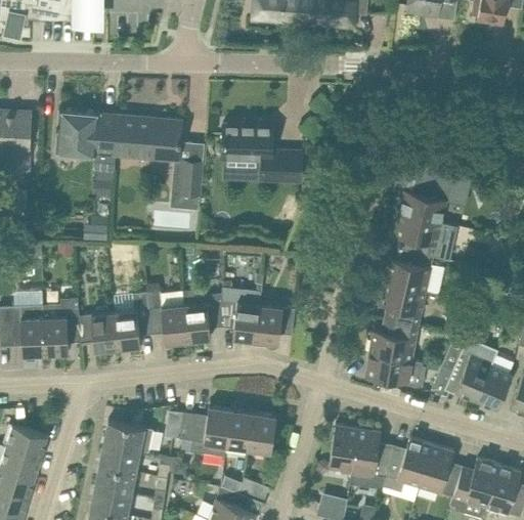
[(0,0),(0,20),(7,22),(5,29),(7,29),(7,28),(18,30),(19,30),(20,27),(30,27),(30,20),(68,22),(88,22),(88,15),(93,15),(92,0),(0,0)]
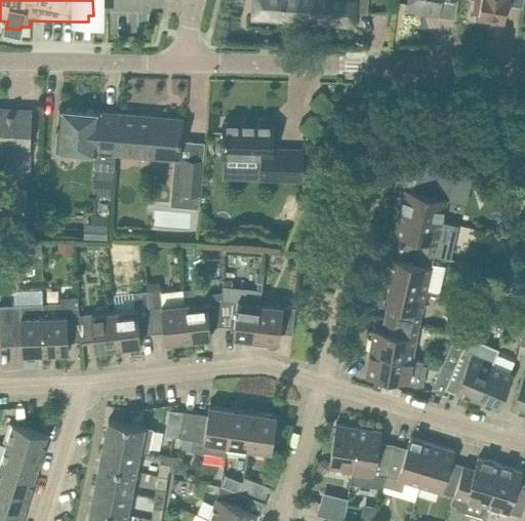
[(253,0),(252,21),(313,26),(315,0),(253,0)]
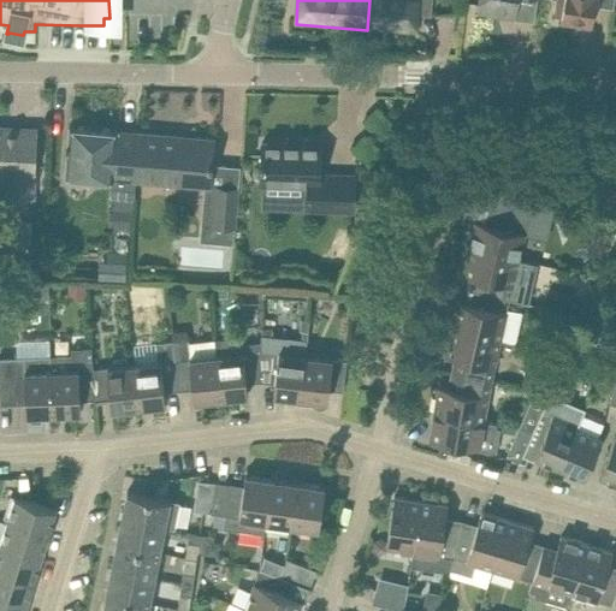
[(369,0),(367,30),(416,34),(418,18),(432,19),(433,0),(369,0)]
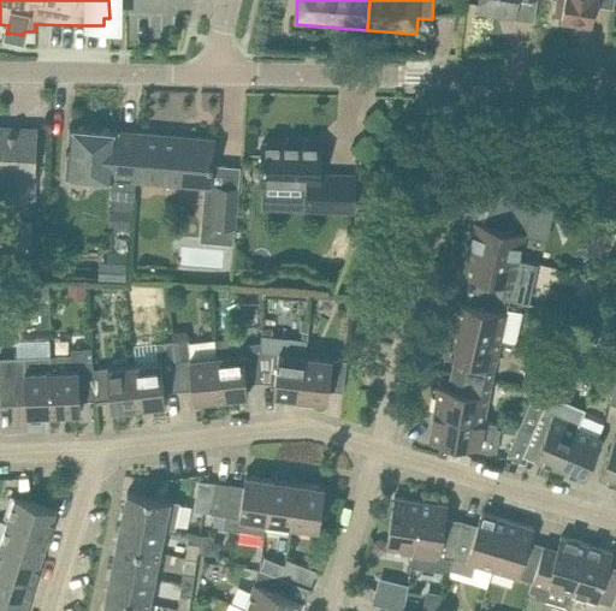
[(479,0),(477,16),(515,22),(517,0),(531,0),(538,1),(537,0),(479,0)]
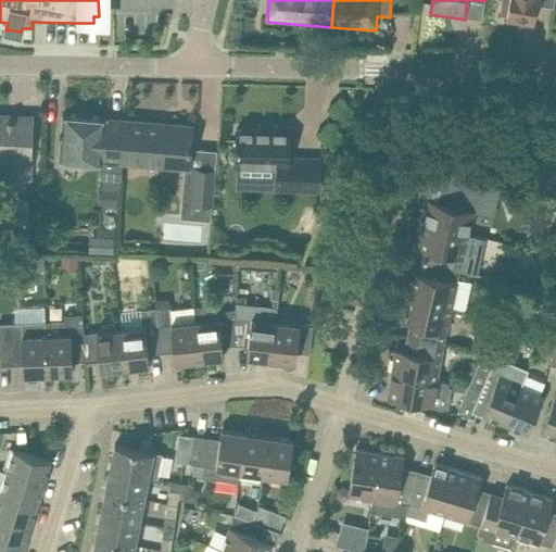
[(506,24),(526,27),(527,22),(534,23),(538,0),(503,0),(501,17),(506,19),(506,24)]
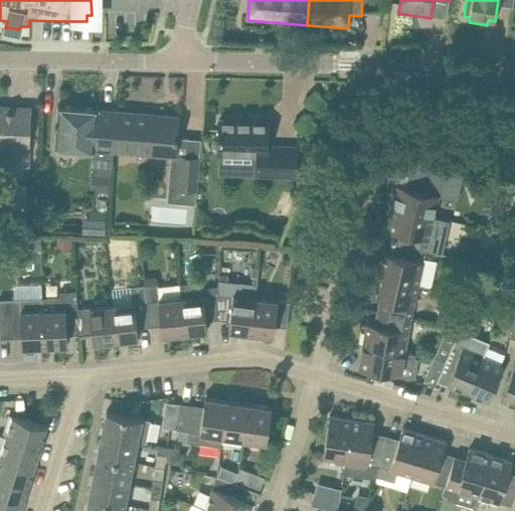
[(118,138),(120,115),(99,113),(99,112),(58,109),(54,149),(93,152),(92,178),(91,195),(109,196),(110,179),(113,179),(115,153),(116,138),(118,138)]
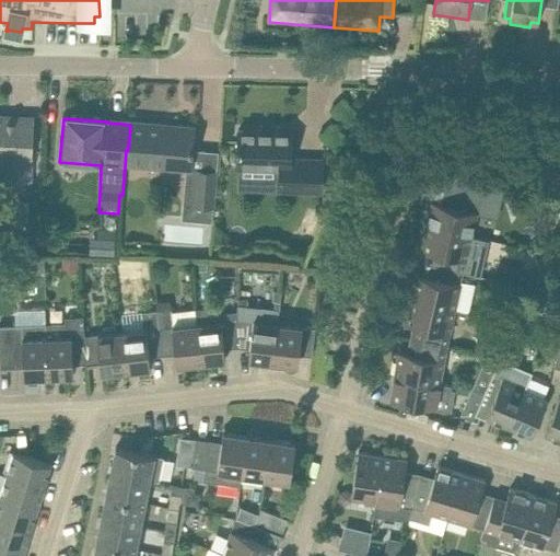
[(0,182),(30,184),(33,120),(31,120),(31,126),(1,125),(2,119),(0,119),(0,182)]
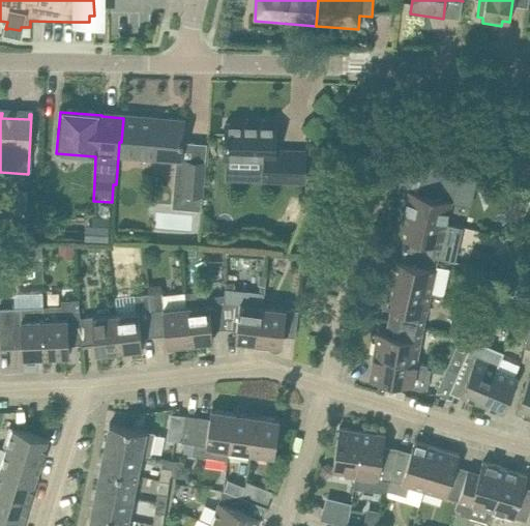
[(118,157),(180,163),(183,123),(123,118),(121,142),(119,142),(118,157)]
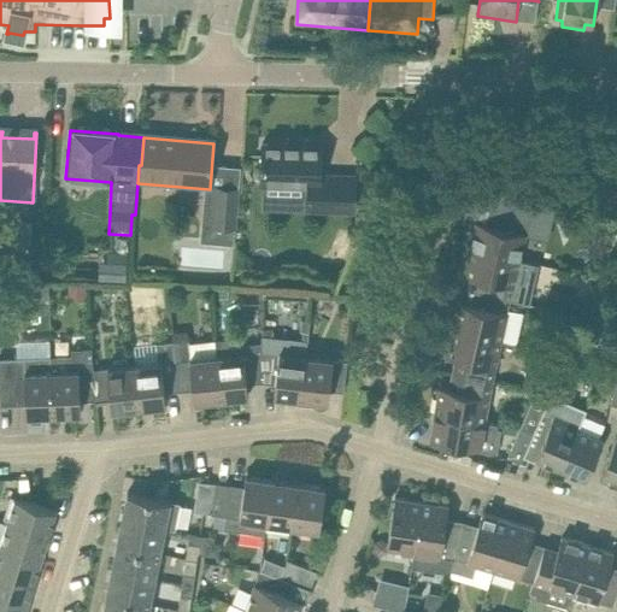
[(319,188),(321,180),(321,145),(298,143),(298,148),(263,147),(260,193),(306,194),(305,213),(354,215),(356,181),(333,180),(333,188),(319,188)]
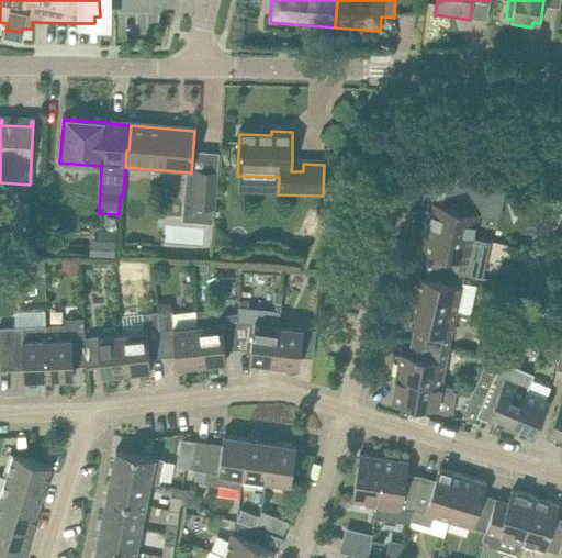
[(327,156),(326,180),(341,180),(343,157),(327,156)]
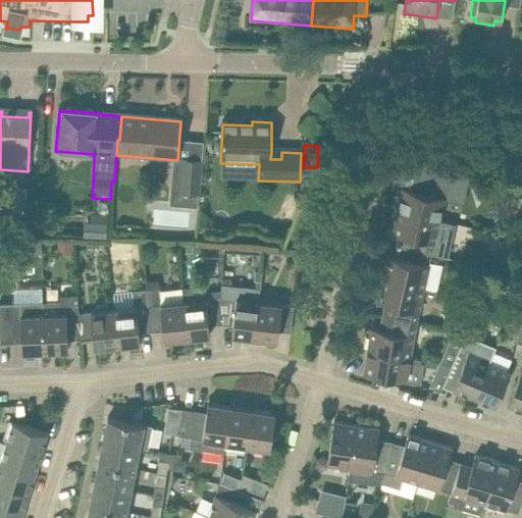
[(202,162),(177,160),(174,195),(199,197),(202,162)]
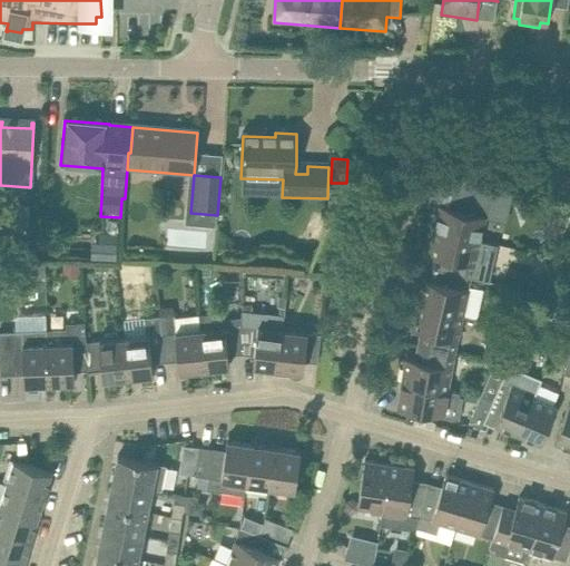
[(440,207),(434,232),(481,242),(490,203),(455,194),(451,211),(440,207)]
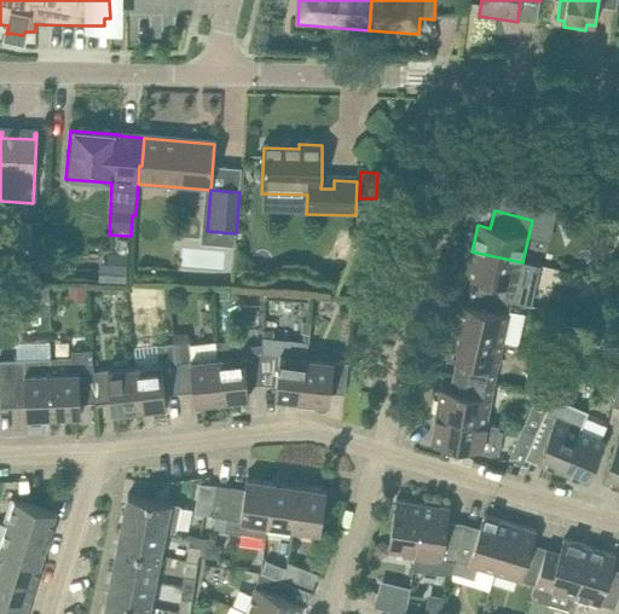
[(618,227),(608,224),(602,237),(618,243),(618,237),(618,227)]
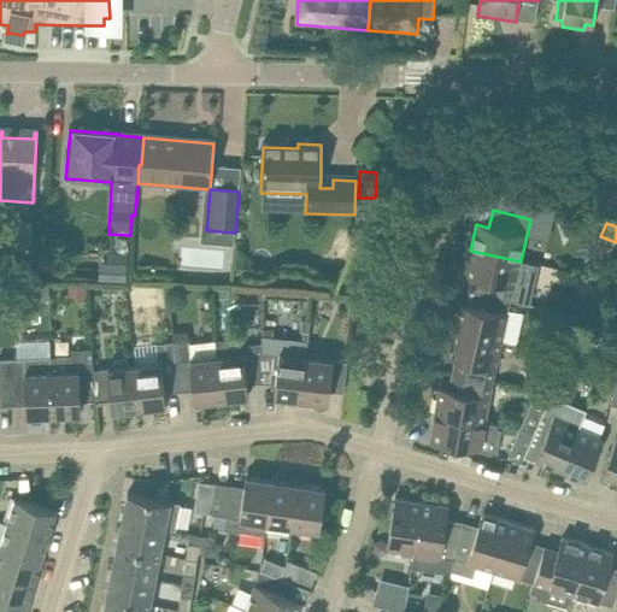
[(482,282),(480,295),(511,302),(521,262),(470,251),(464,277),(482,282)]
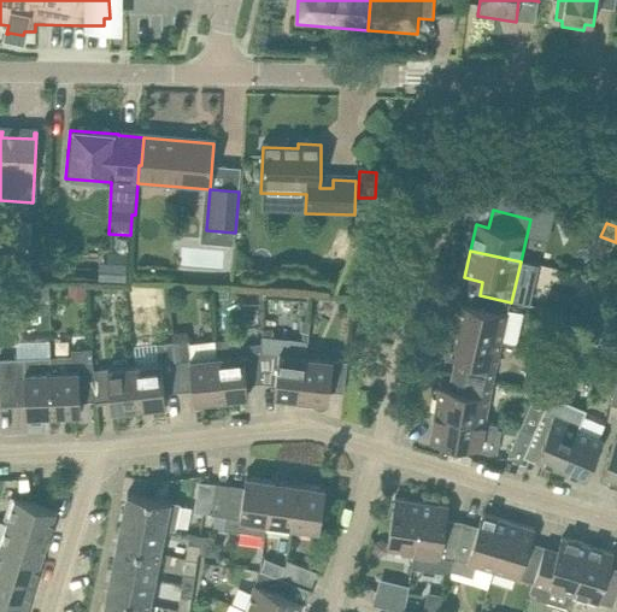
[(69,288),(69,302),(86,302),(86,288),(69,288)]
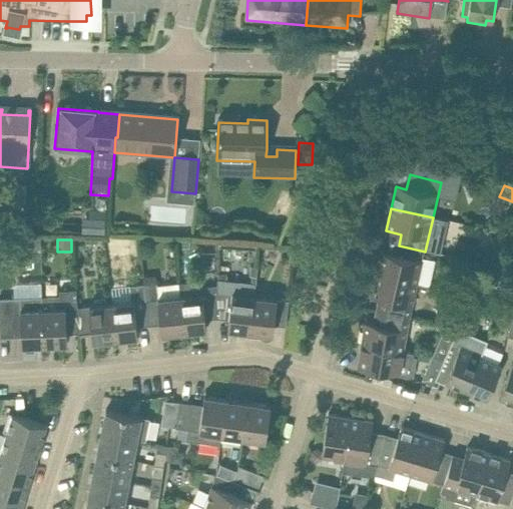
[(381,255),(376,276),(417,285),(425,251),(399,245),(396,258),(381,255)]
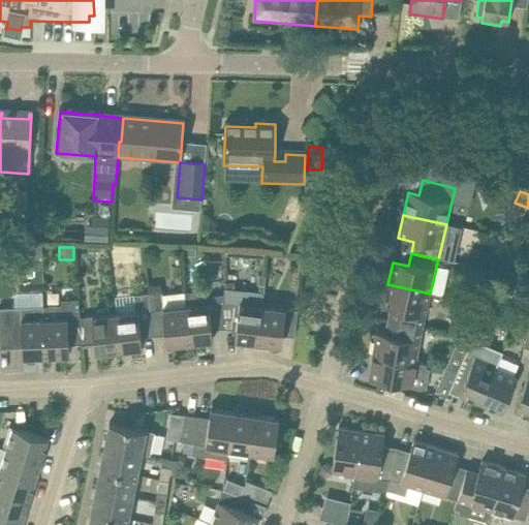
[(241,256),(227,255),(227,269),(236,269),(241,265),(241,256)]
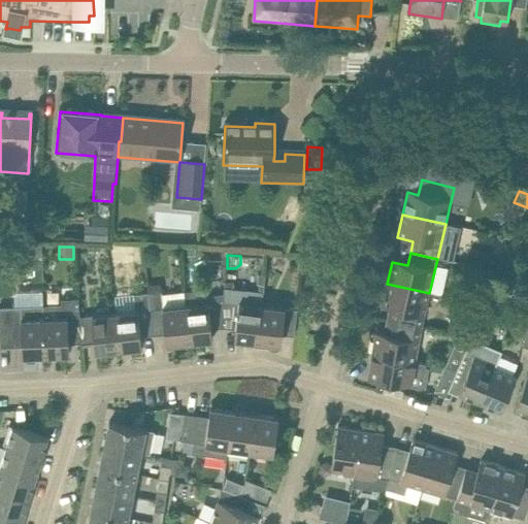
[(397,310),(394,324),(421,329),(429,293),(387,284),(381,306),(397,310)]
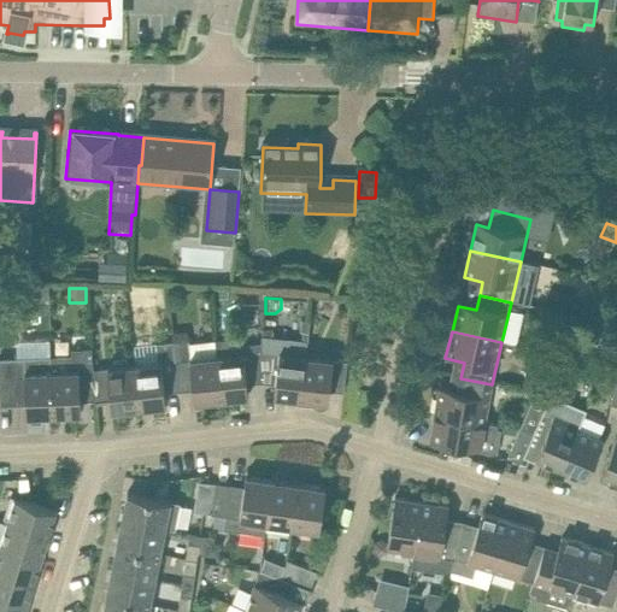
[(174,346),(172,346),(178,395),(193,393),(194,405),(221,401),(216,359),(191,363),(187,335),(172,337),(174,346)]
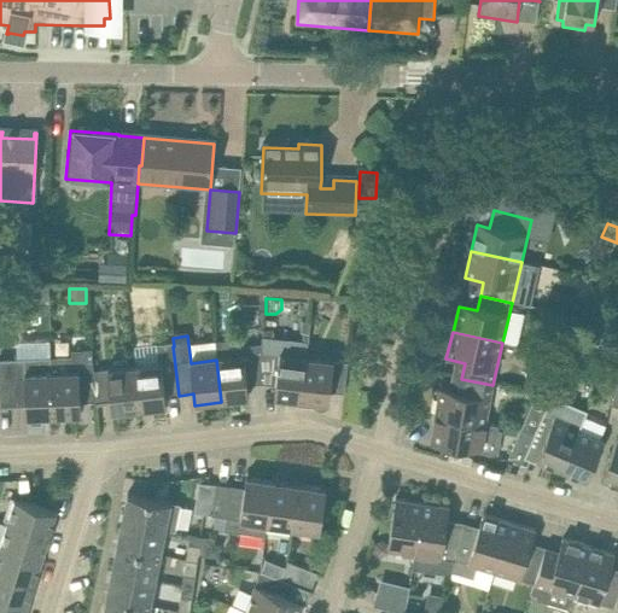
[(262,346),(262,386),(275,389),(274,400),(302,403),(305,360),(308,344),(273,340),(262,339),(262,346)]
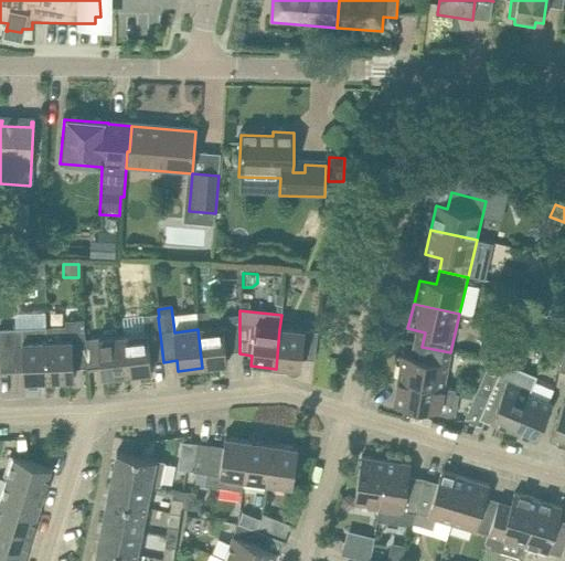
[(199,329),(198,329),(202,368),(227,366),(226,355),(240,353),(240,317),(223,319),(222,313),(196,316),(199,329)]
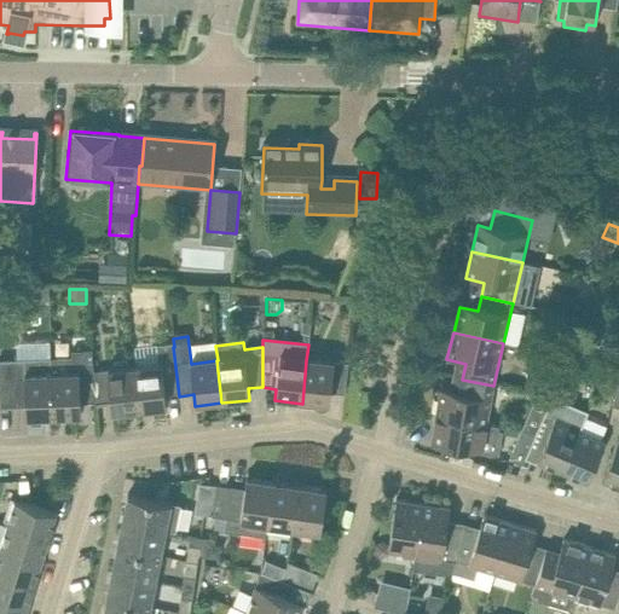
[(158,368),(134,370),(139,412),(167,409),(166,398),(179,397),(173,347),(156,348),(158,368)]
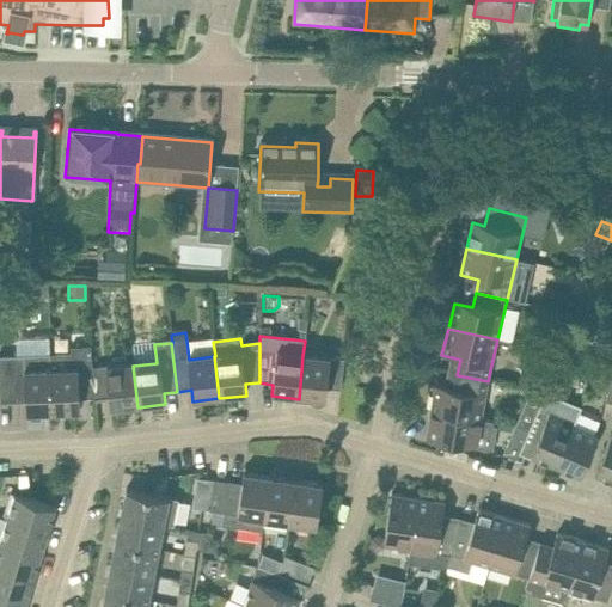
[(71,356),(50,357),(53,414),(80,412),(79,402),(95,400),(92,371),(91,371),(90,349),(71,350),(71,356)]
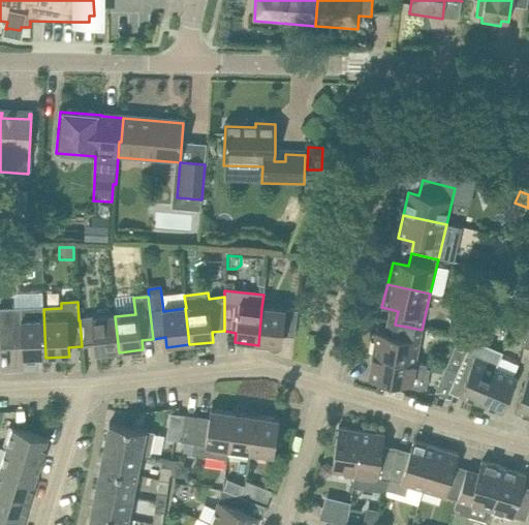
[(298,313),(261,308),(258,345),(281,347),(282,338),(294,339),(298,313)]
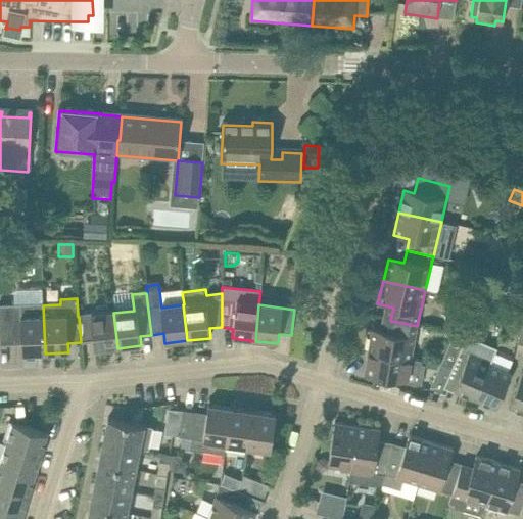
[(45,354),(43,305),(19,307),(20,319),(8,319),(9,345),(21,345),(22,355),(45,354)]
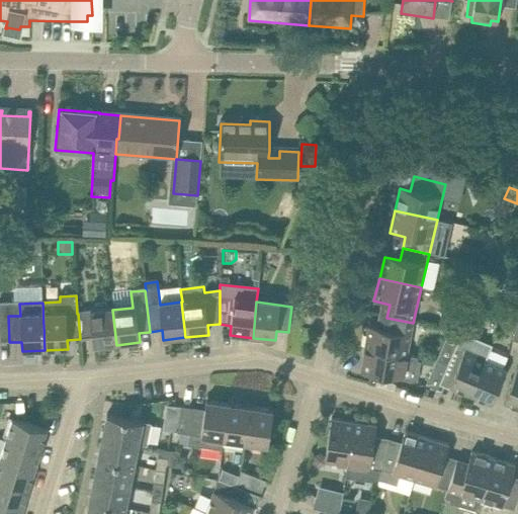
[(78,314),(80,339),(93,338),(94,347),(116,345),(112,310),(111,310),(106,306),(96,307),(93,312),(78,314)]
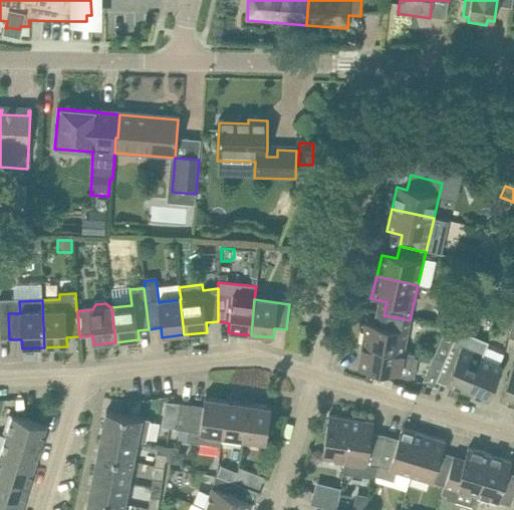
[(365,325),(361,347),(404,354),(410,320),(383,315),(381,328),(365,325)]
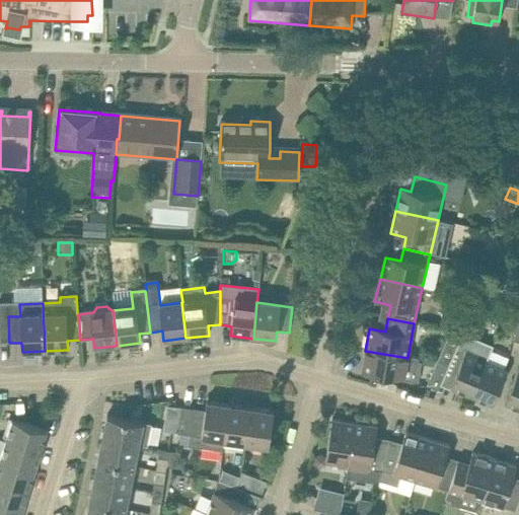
[(448,368),(438,392),(442,394),(447,384),(451,386),(450,388),(471,397),(493,347),(462,335),(448,368)]
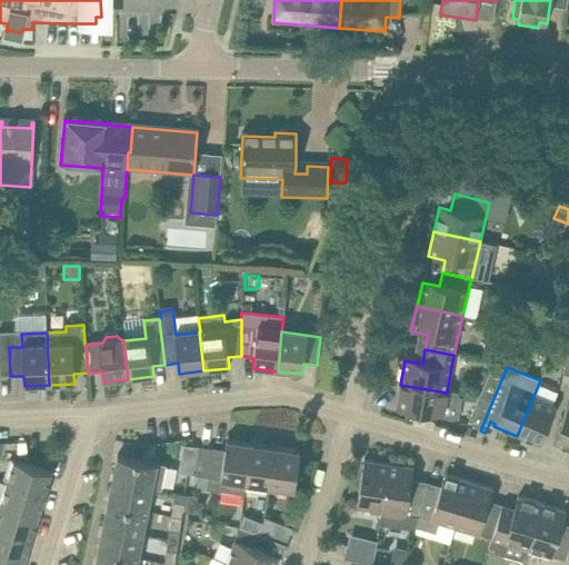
[(557,376),(545,372),(540,384),(551,389),(557,376)]
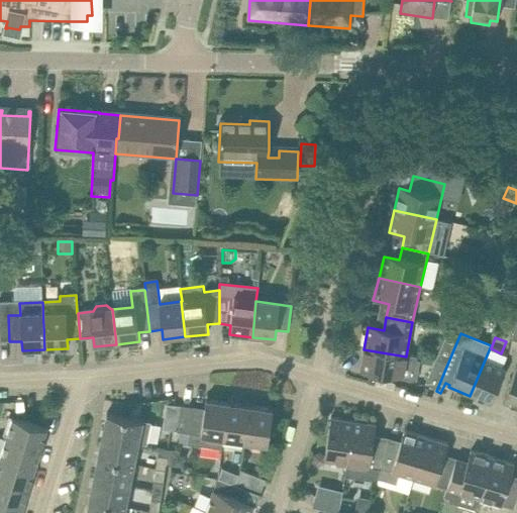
[(491,345),(470,396),(491,405),(505,373),(496,369),(502,355),(490,350),(491,345)]
